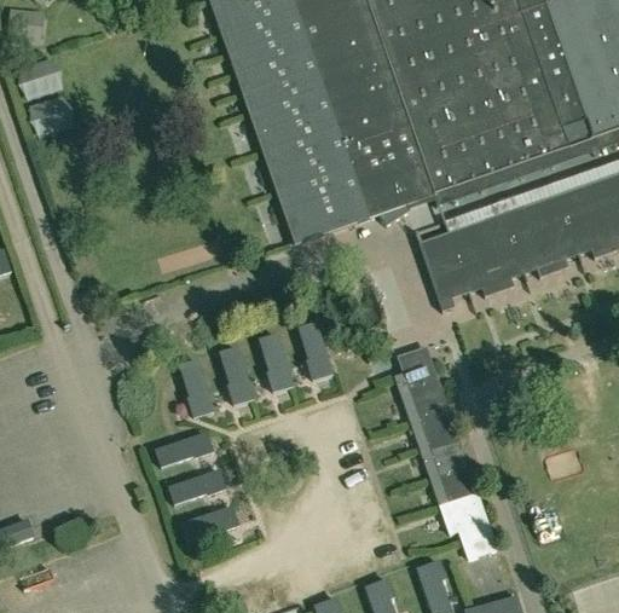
[(249,0),(246,1),(244,0),(209,0),(214,13),(217,13),(296,241),(357,220),(354,215),(366,210),(368,215),(377,212),(386,224),(410,209),(408,202),(432,194),(437,206),(439,204),(439,203),(457,197),(453,186),(618,127),(618,0),(249,0)]
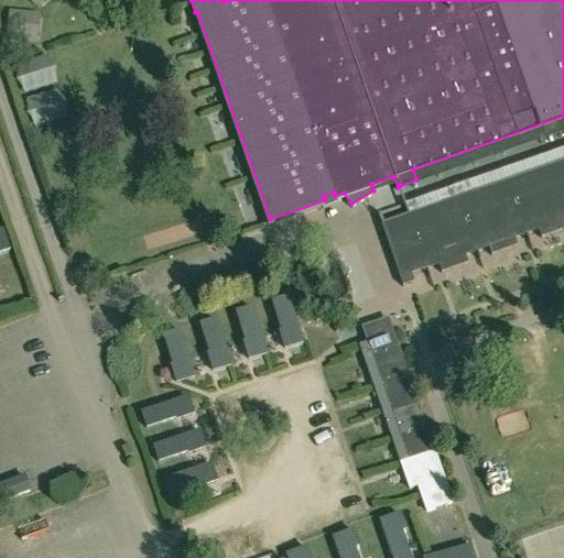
[(563,155),(381,220),(402,283),(414,279),(411,271),(426,265),(426,266),(438,261),(442,270),(468,260),(465,252),(488,244),(491,252),(518,242),(516,234),(539,227),(541,234),(563,226),(563,155)]
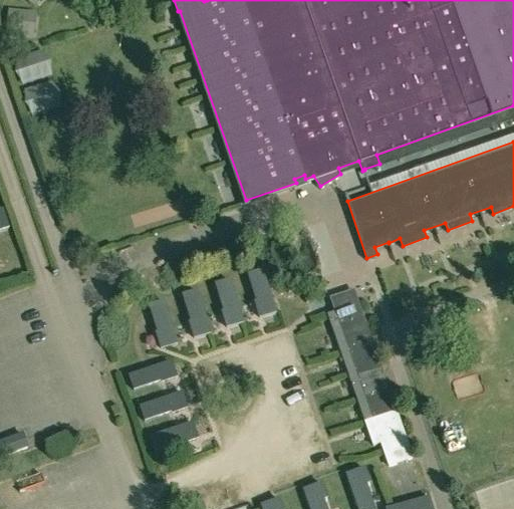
[(274,310),(261,268),(247,272),(260,314),(274,310)]
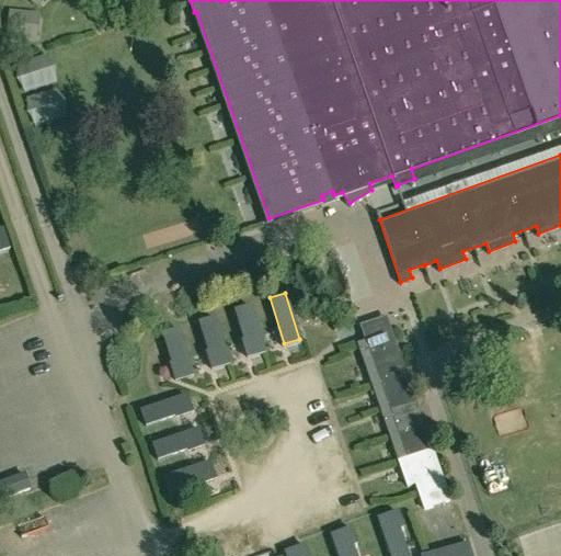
[(264,348),(250,303),(235,308),(249,352),(264,348)]
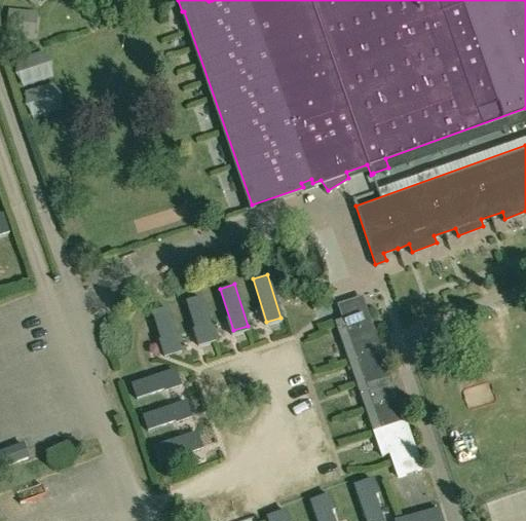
[(423,468),(387,363),(363,293),(338,302),(398,476),(412,471),(423,468)]
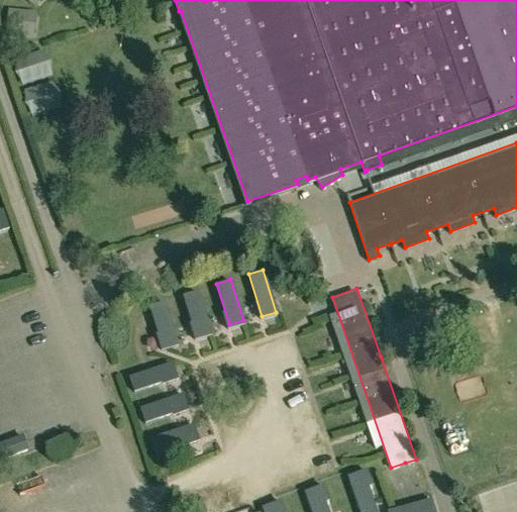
[(184,294),(197,336),(211,331),(198,290),(184,294)]
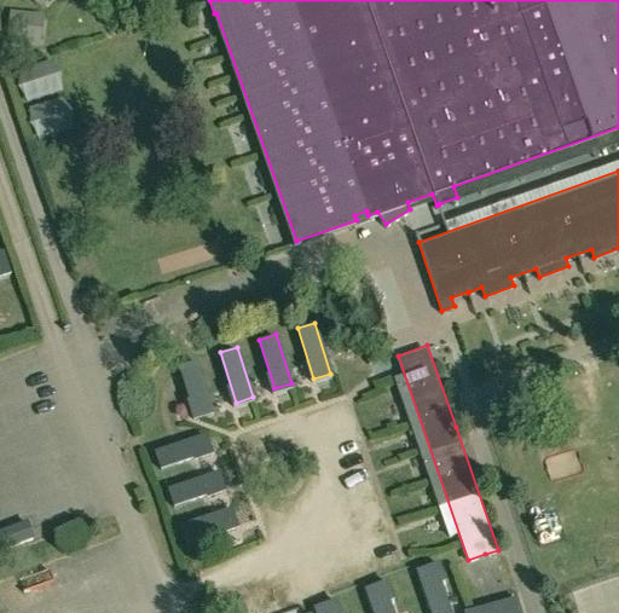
[(194,416),(212,410),(196,359),(178,365),(194,416)]
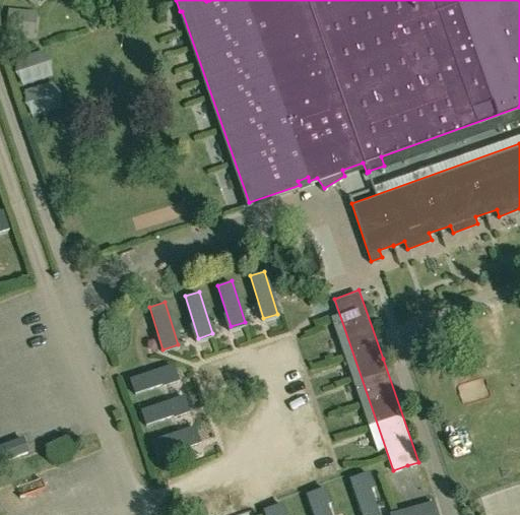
[(130,378),(134,392),(177,377),(173,364),(130,378)]
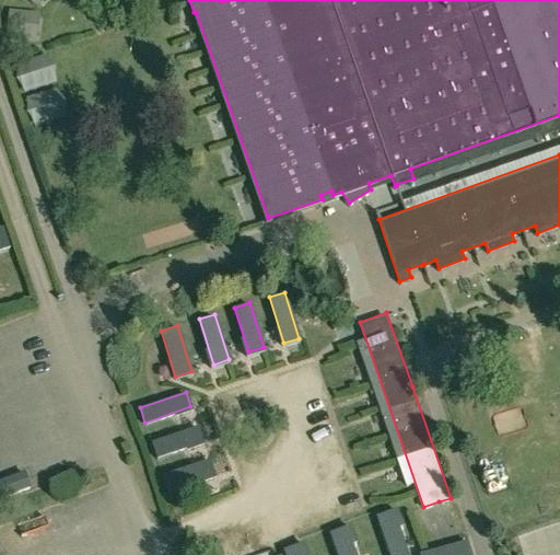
[(152,440),(158,455),(202,439),(198,425),(152,440)]
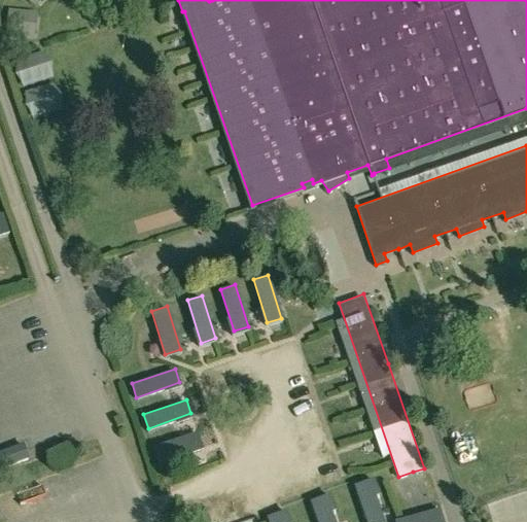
[(219,417),(205,420),(211,445),(225,442),(219,417)]
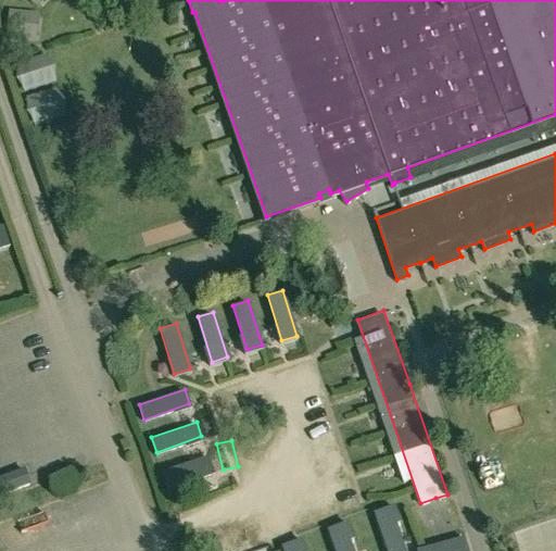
[(167,485),(213,470),(207,454),(162,471),(167,485)]
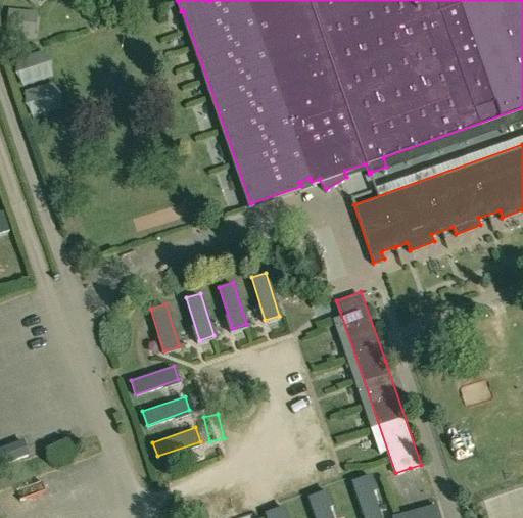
[(351,481),(365,517),(379,517),(381,517),(366,476),(351,481)]
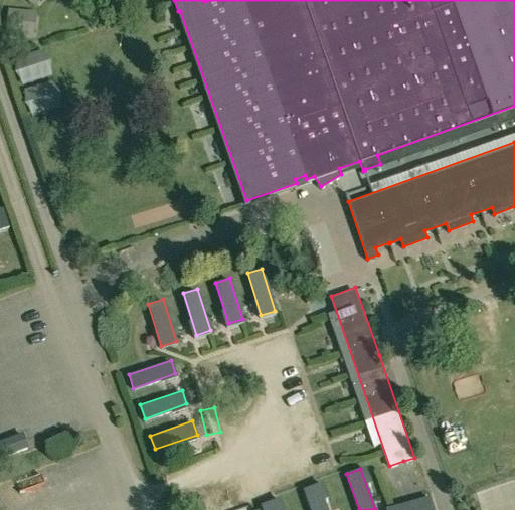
[(328,509),(319,484),(305,489),(312,509),(328,509)]
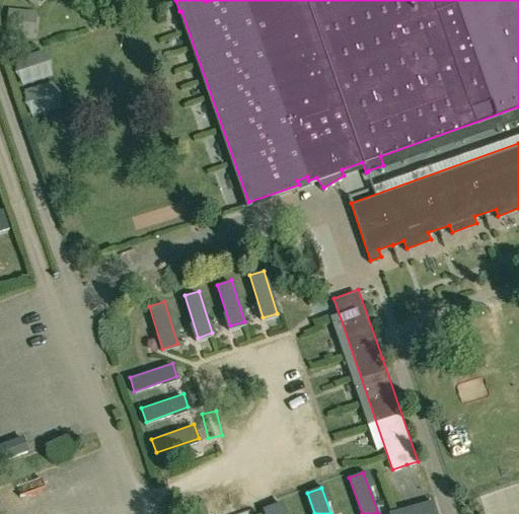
[(390,512),(390,513),(437,513),(433,500),(390,512)]
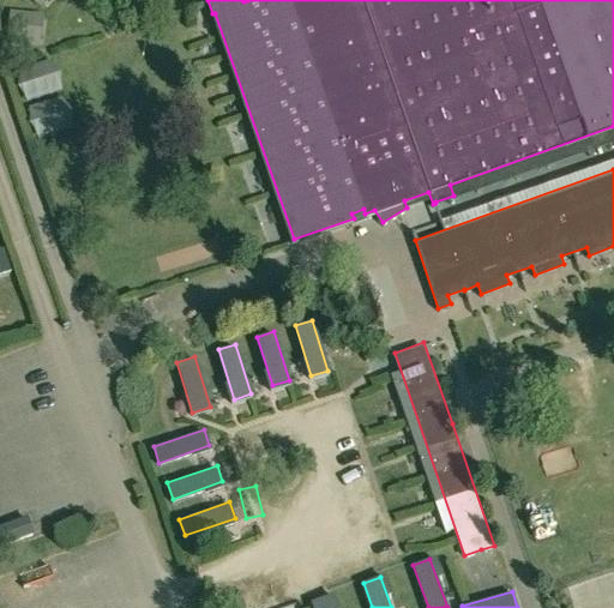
[(312,607),(332,607),(329,596),(311,602),(312,607)]
